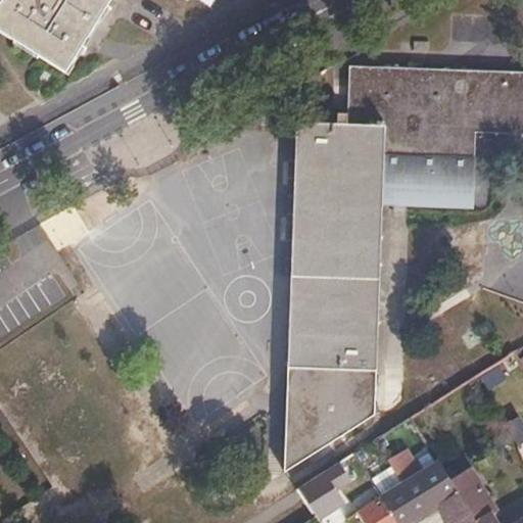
[(2,0),(0,4),(0,33),(34,53),(64,72),(92,29),(109,0),(2,0)]
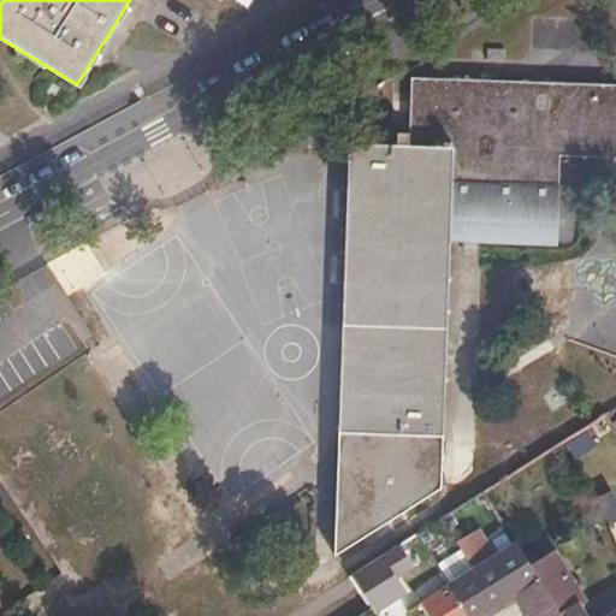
[(615,83),(415,77),(412,147),(350,144),(335,567),(440,499),(449,247),(558,250),(562,153),(615,155),(615,83)]
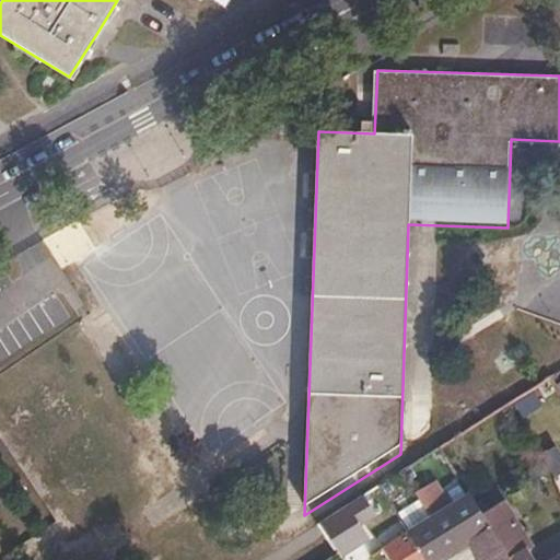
[(559,474),(559,463),(552,450),(538,455),(550,479),(559,474)]
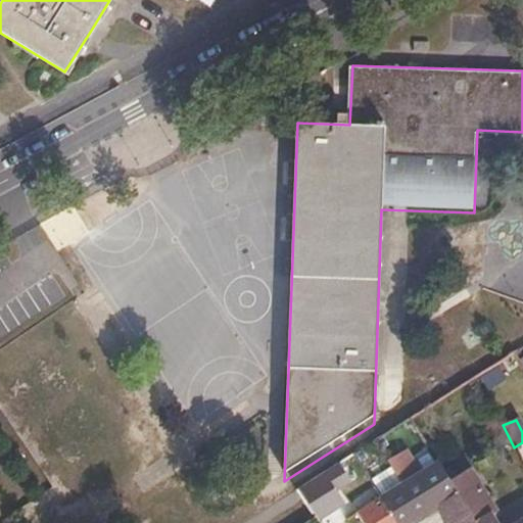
[(415,522),(440,505),(457,491),(447,474),(440,463),(380,501),(393,522),(415,522)]
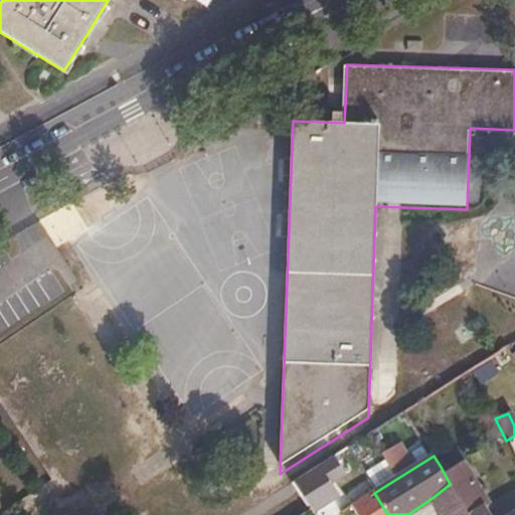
[(446,463),(441,467),(450,484),(468,514),(471,514),(489,505),(463,462),(451,470),(446,463)]
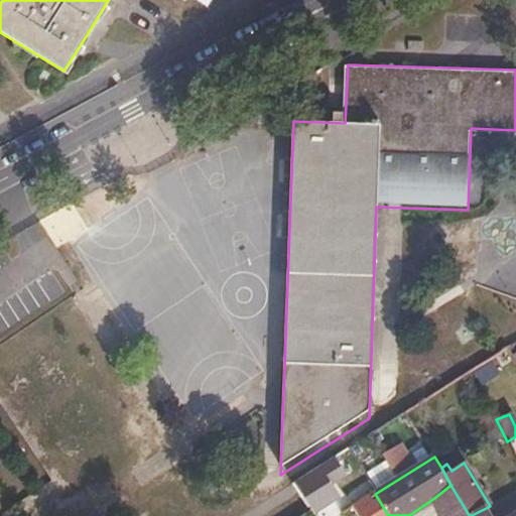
[(336,500),(315,468),(292,483),(311,515),(336,500)]
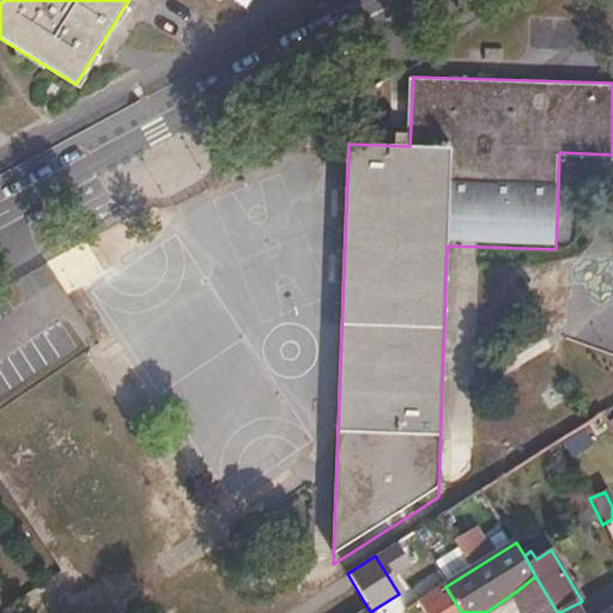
[(445,587),(436,572),(407,590),(417,606),(445,587)]
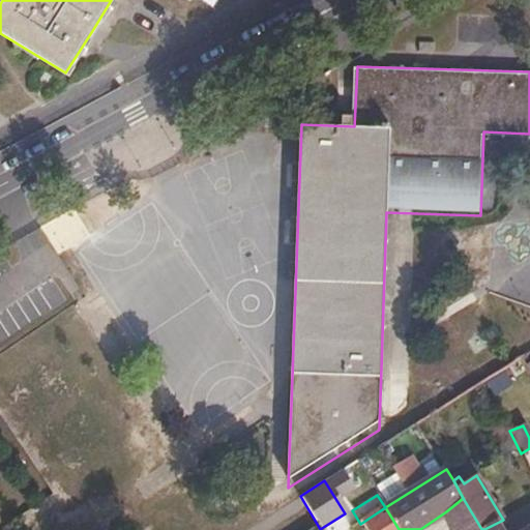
[(481,529),(463,498),(446,511),(458,529),(481,529)]
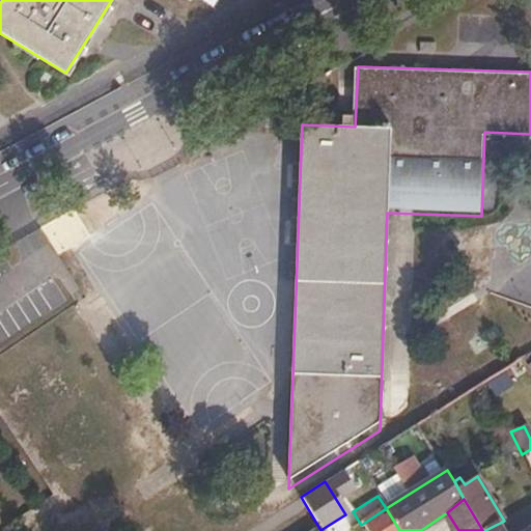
[(399,530),(386,508),(361,525),(364,530),(399,530)]
